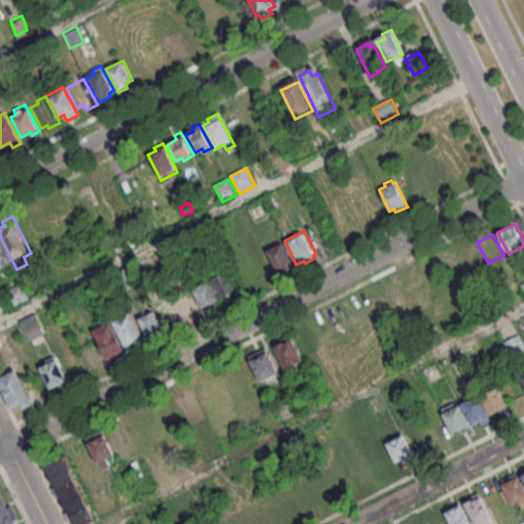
[(0,272),(2,271),(0,268),(10,263),(0,243),(0,272)]
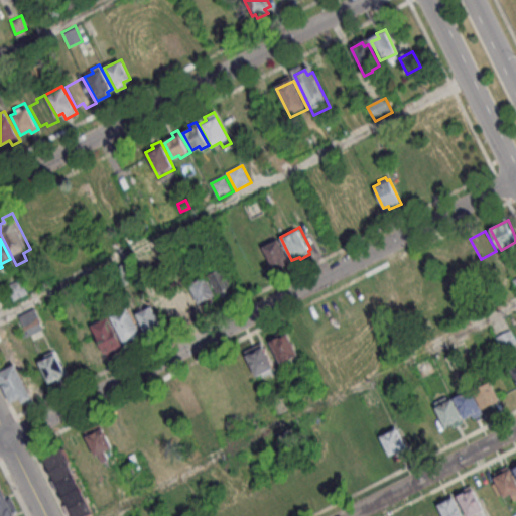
[(262,247),(278,239),(287,258),(284,260),(285,262),(279,265),(278,263),(272,266),(262,247)]
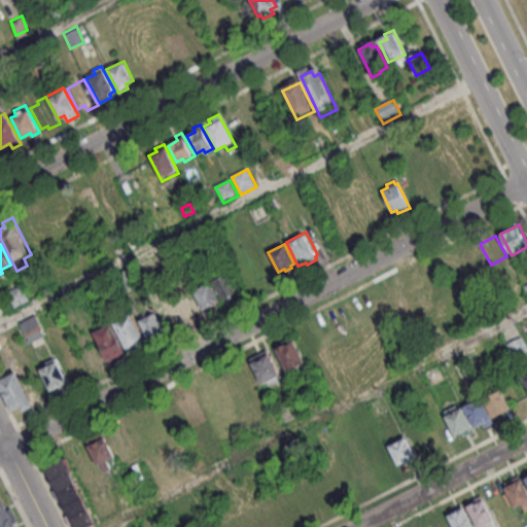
[(211,279),(229,270),(240,291),(237,293),(238,296),(227,303),(225,297),(221,300),(211,279)]
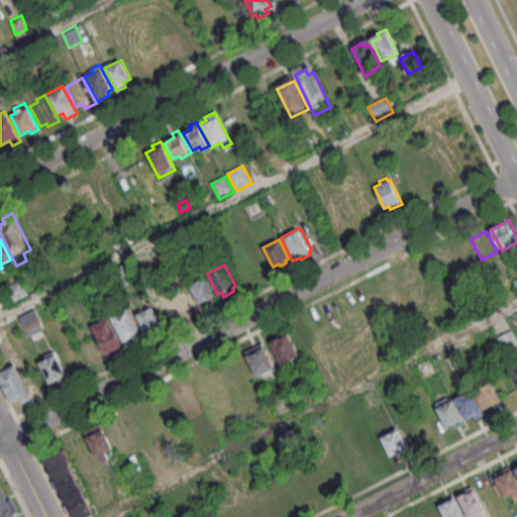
[(189,285),(206,276),(215,295),(198,304),(189,285)]
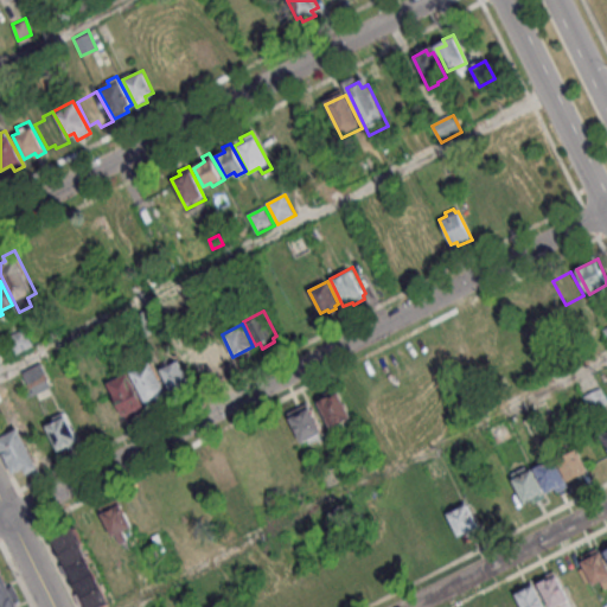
[(26,331),(36,350),(18,358),(10,339),(26,331)]
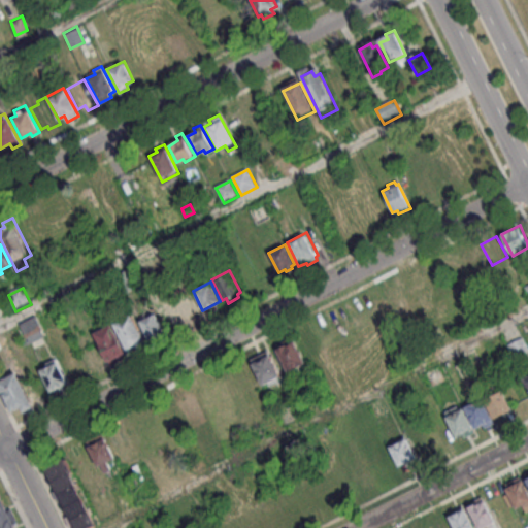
[(174,299),(191,291),(201,312),(184,321),(174,299)]
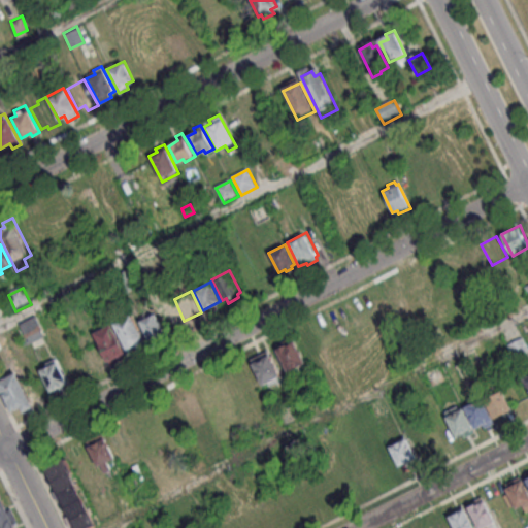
[(138,321),(154,312),(165,335),(150,342),(138,321)]
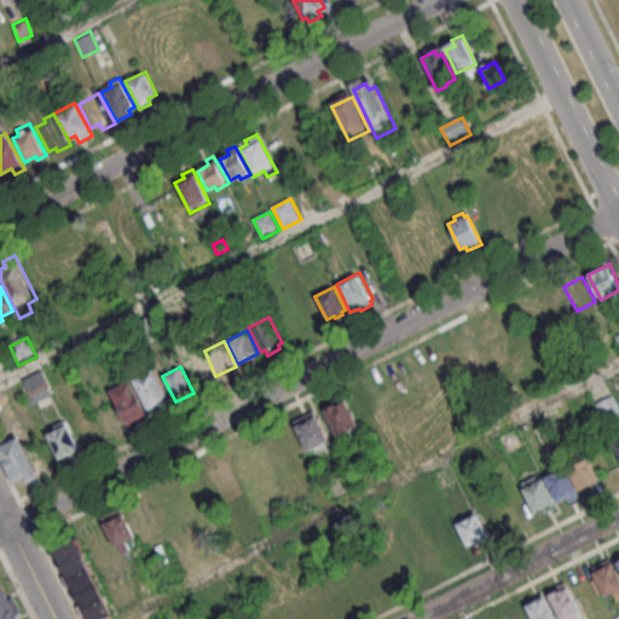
[(133,379),(154,368),(171,403),(150,412),(133,379)]
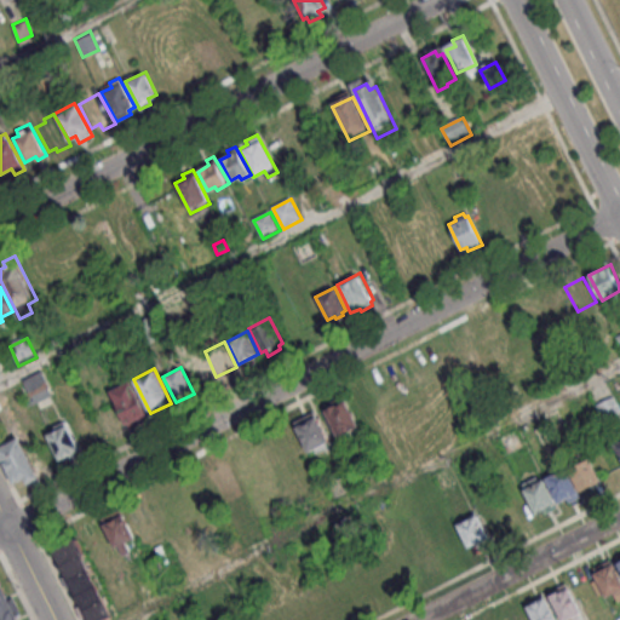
[(21,379),(40,369),(51,392),(26,406),(23,400),(29,396),(21,379)]
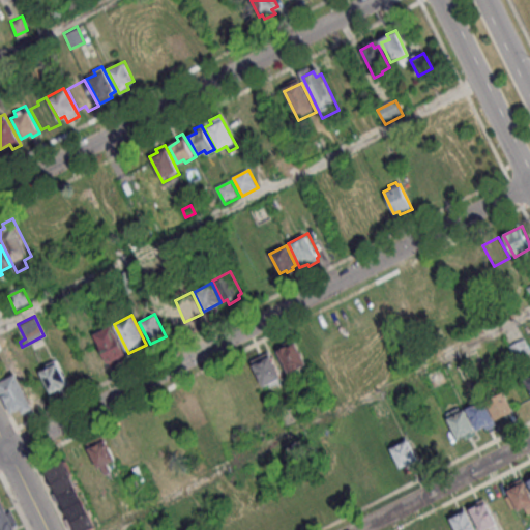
[(93,333),(110,325),(125,353),(118,357),(118,360),(112,364),(108,362),(93,333)]
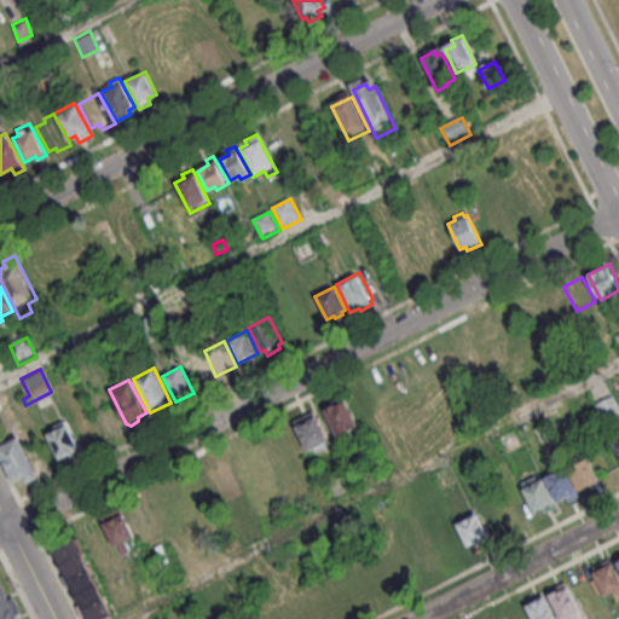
[(595,401),(612,393),(618,408),(618,410),(603,418),(595,401)]
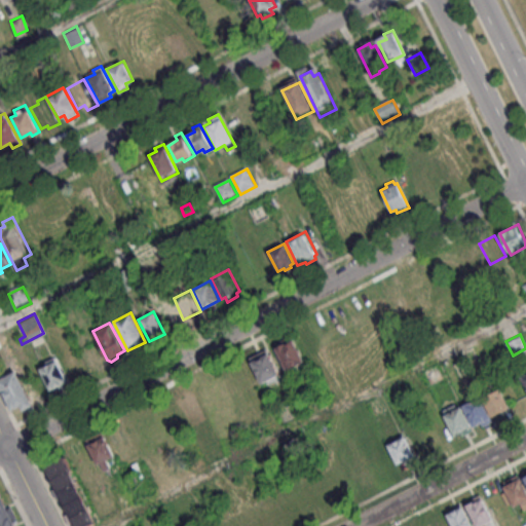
[(273,347),(283,343),(280,340),(290,336),(292,341),(294,340),(305,361),(286,371),(273,347)]
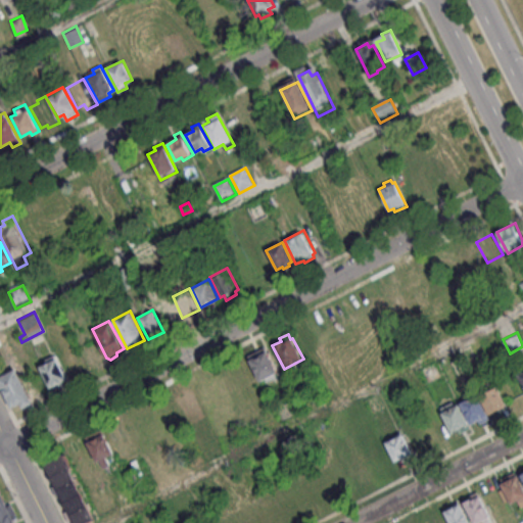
[(247,355),(262,348),(264,352),(268,350),(279,372),(276,373),(277,376),(267,381),(265,378),(260,380),(247,355)]
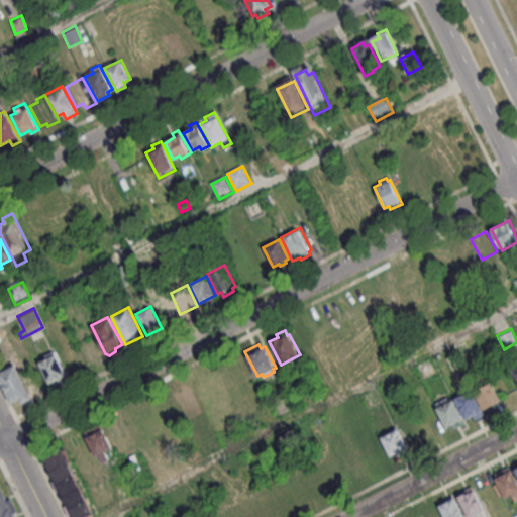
[(39,363),(46,358),(43,354),(52,350),(54,354),(56,353),(66,375),(64,376),(66,380),(59,383),(58,380),(48,384),(39,363)]
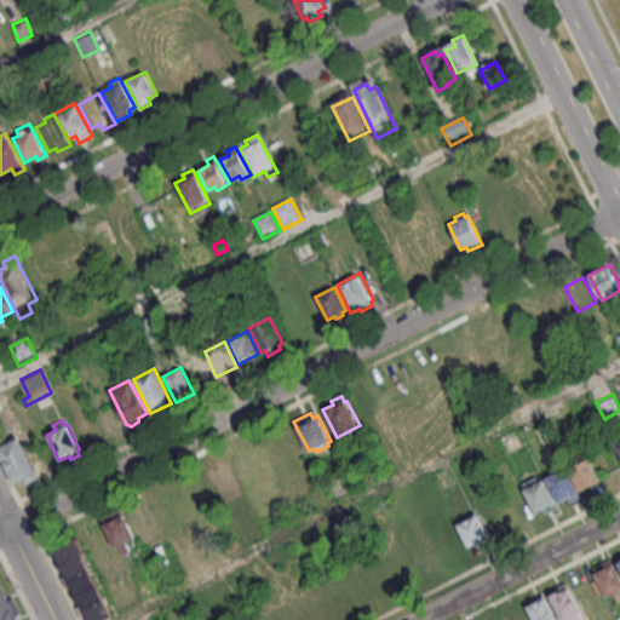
[(0,460),(0,443),(19,434),(41,476),(28,483),(26,477),(12,483),(0,460)]
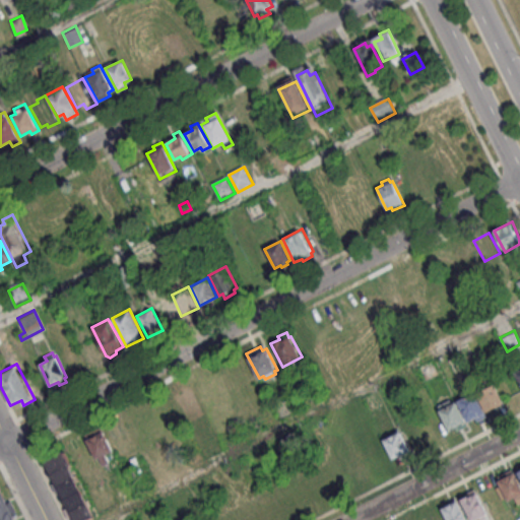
[(519,389),(511,371),(519,366),(519,389)]
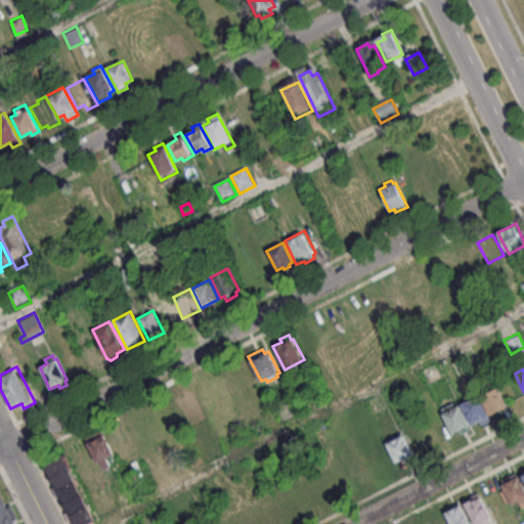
[(481,396),(498,387),(508,405),(506,406),(508,410),(501,413),(500,410),(491,416),(481,396)]
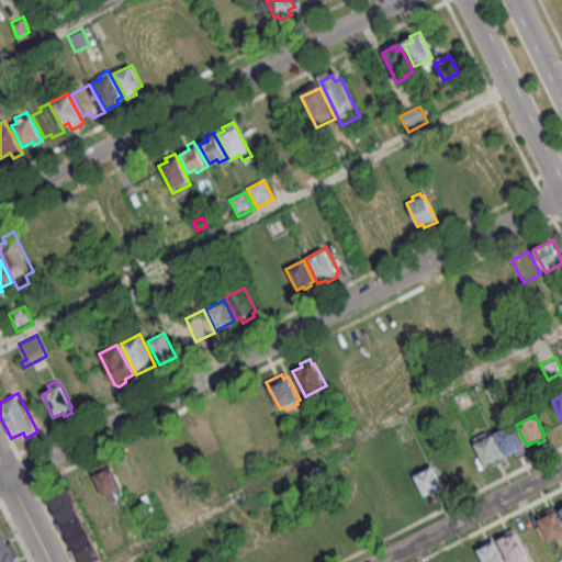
[(494,433),(514,423),(525,446),(520,448),(521,450),(515,453),(514,452),(505,457),(494,433)]
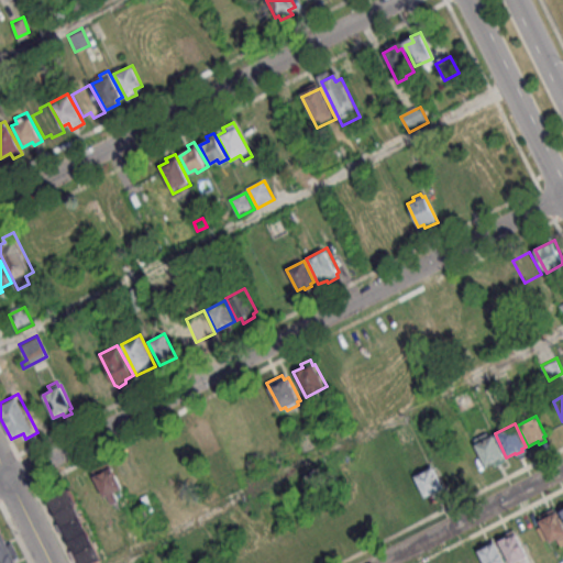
[(472,440),(486,433),(488,438),(493,435),(504,459),(501,459),(503,461),(493,466),(493,464),(485,467),(472,440)]
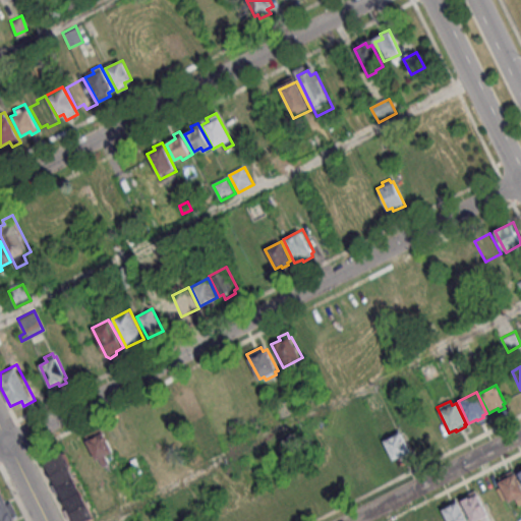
[(84,440),(88,439),(85,432),(98,426),(101,432),(104,430),(113,451),(106,455),(110,462),(102,465),(99,458),(95,460),(84,440)]
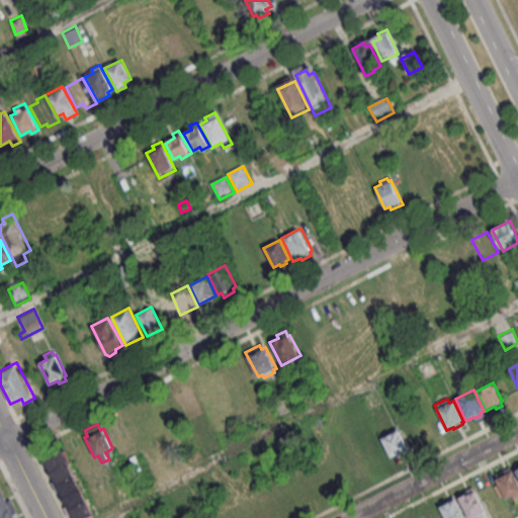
[(382,438),(399,430),(409,448),(392,456),(382,438)]
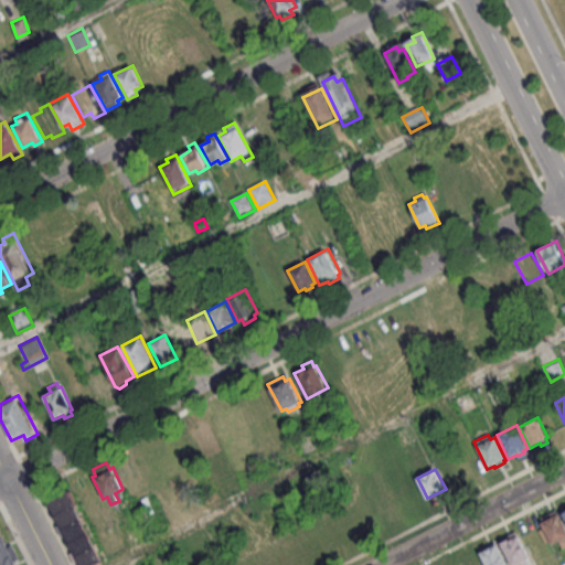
[(48,498),(81,564),(92,564),(103,560),(67,488),(48,498)]
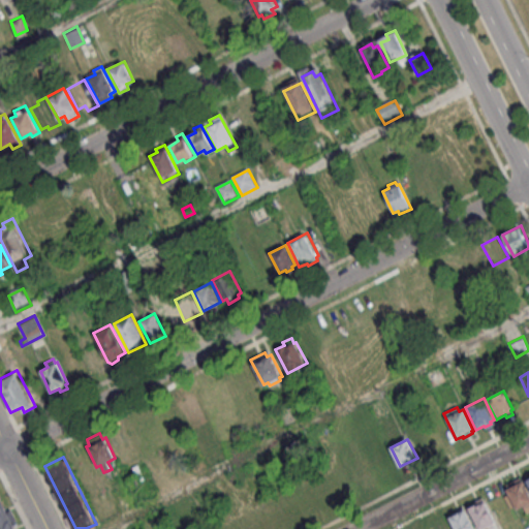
[(505,489),(512,485),(510,481),(519,478),(520,481),(524,479),(528,490),(528,511),(527,512),(524,506),(517,510),(505,489)]
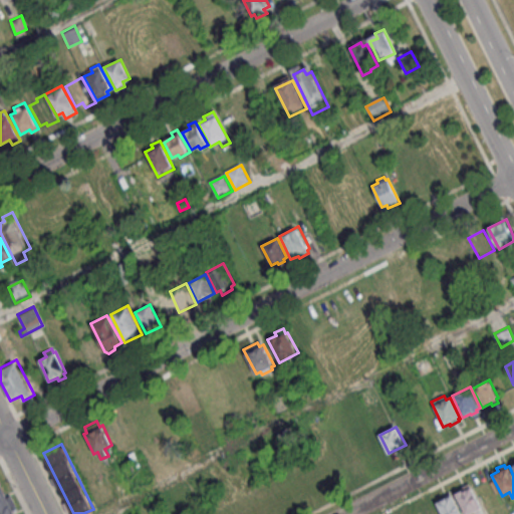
[(0,513),(0,479),(17,513),(0,513)]
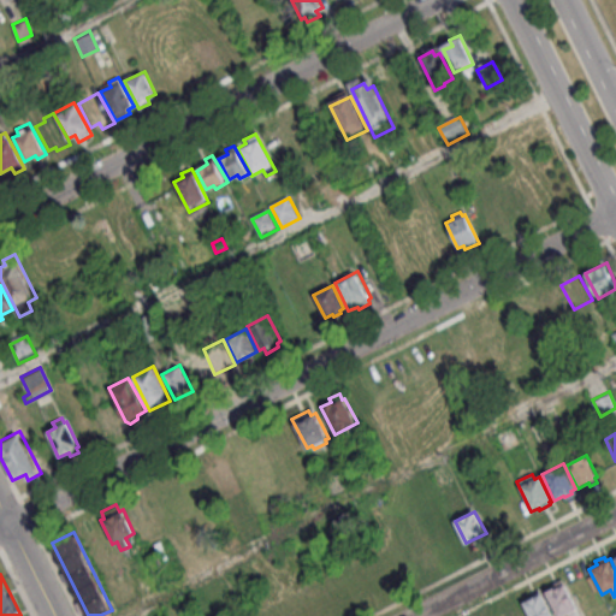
[(558,615),(545,591),(552,587),(551,585),(557,581),(558,584),(563,581),(578,606),(574,608),(576,611),(569,615),(567,611),(558,615)]
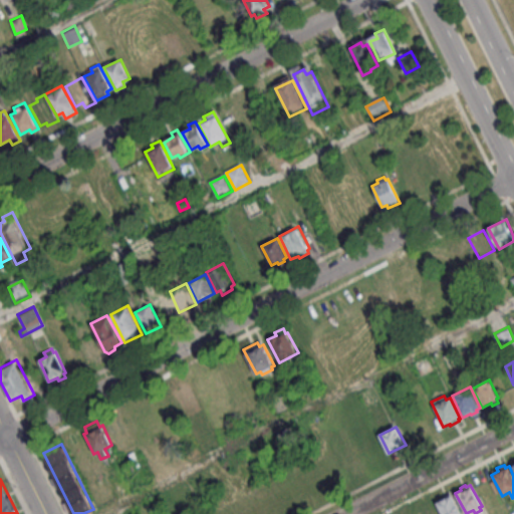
[(442,513),(437,502),(443,499),(441,497),(448,493),(449,496),(451,495),(460,513),(442,513)]
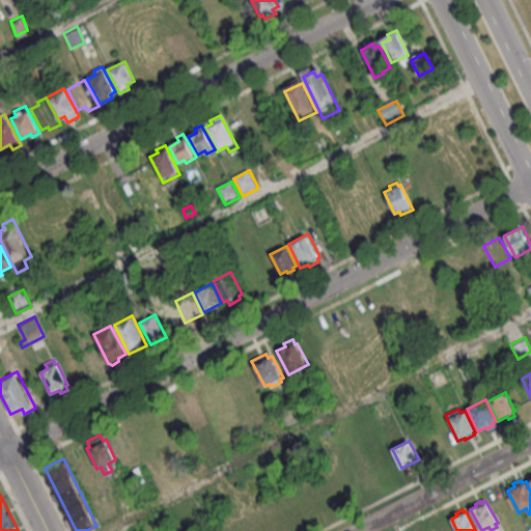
[(429,529),(429,528),(423,530),(451,530),(446,521),(429,529)]
